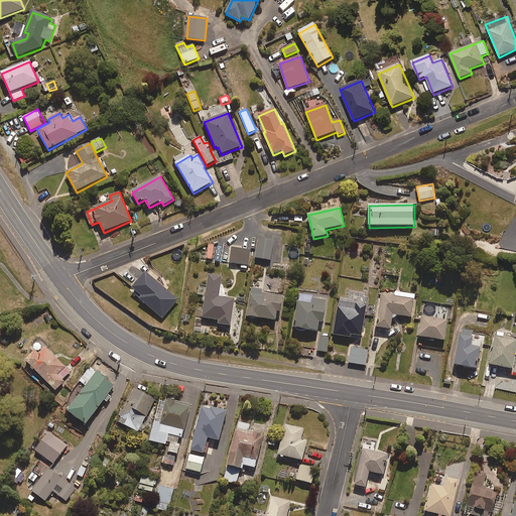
[(271,261),(274,242),(259,240),(257,259),(271,261)]
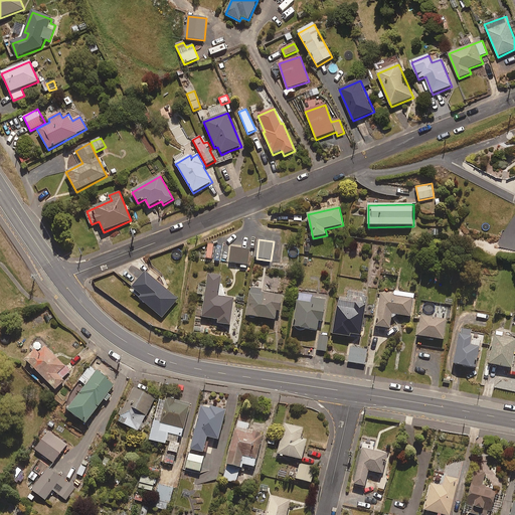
[(250,249),(231,246),(228,263),(241,265),(241,269),(247,270),(250,249)]
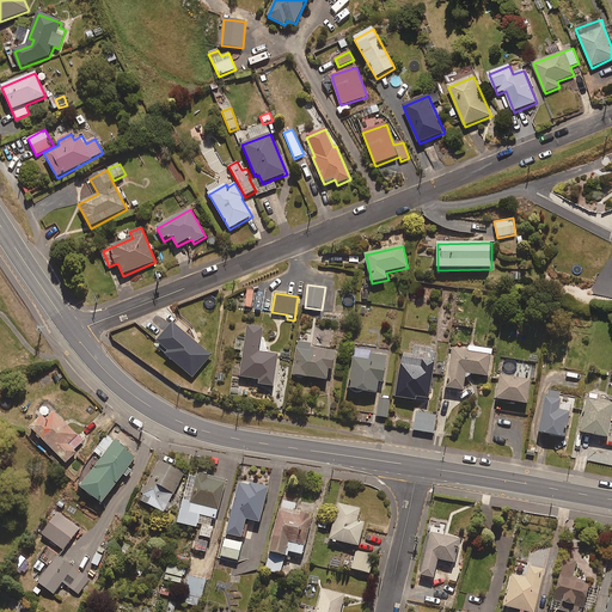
[(194,378),(212,356),(175,325),(155,347),(194,378)]
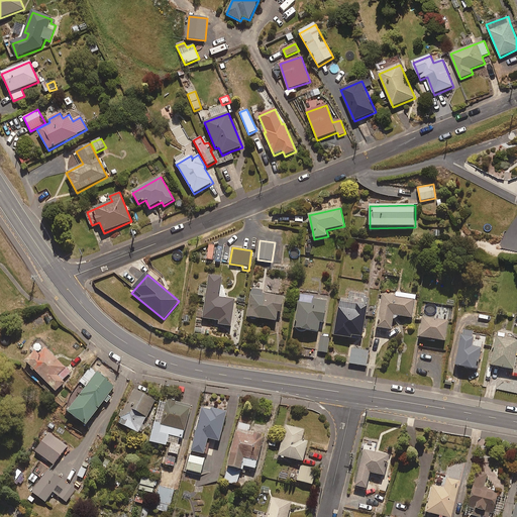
[(220,299),(222,279),(209,277),(204,320),(220,322),(219,326),(232,327),(235,301),(220,299)]
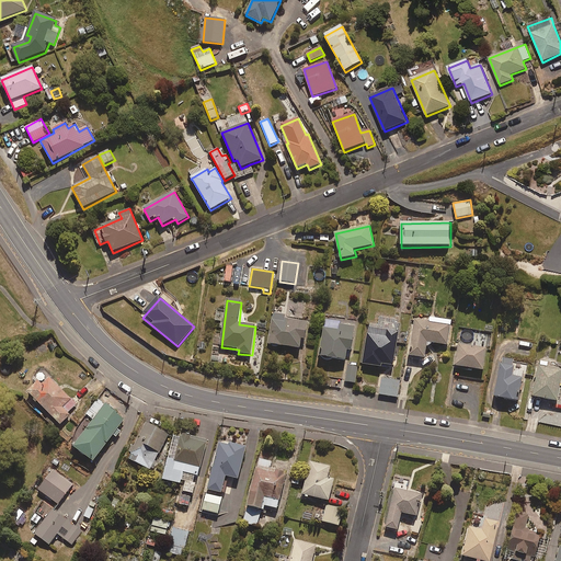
[(285,320),(286,317),(273,315),(270,345),(301,350),(302,340),(306,340),(308,323),(285,320)]
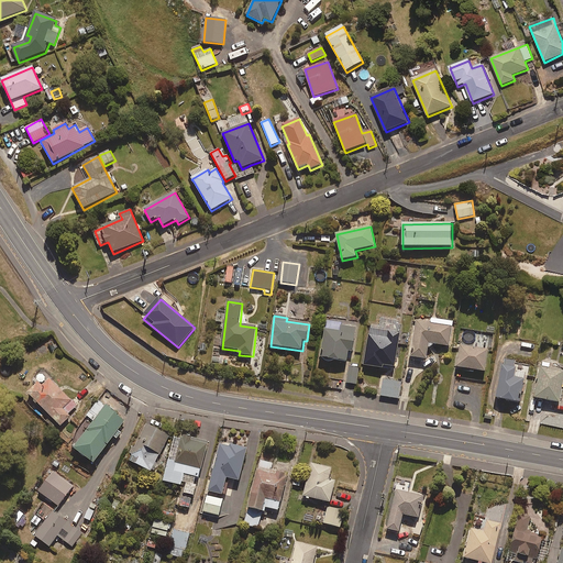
[(364,366),(395,371),(403,321),(382,318),(379,330),(370,329),(364,366)]
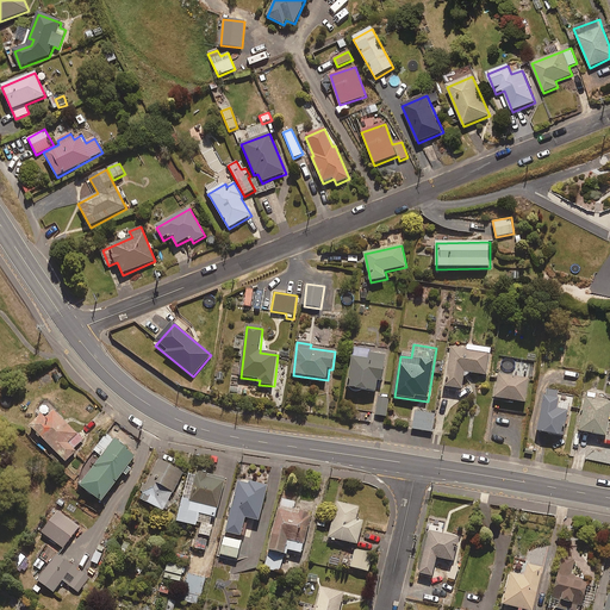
[(487,377),(491,348),(467,346),(467,349),(452,348),(446,388),(464,391),(466,373),(487,377)]
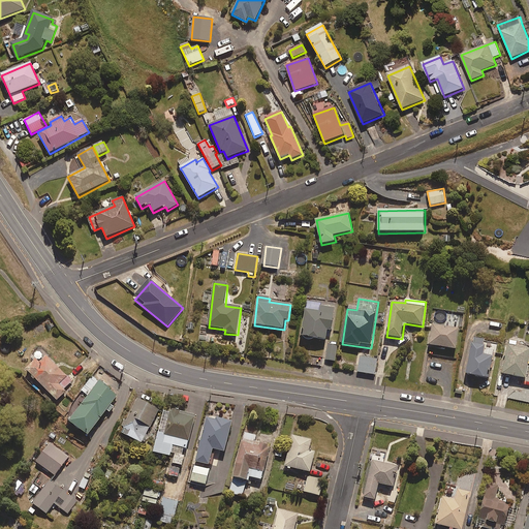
[(335,309),(320,307),(307,305),(302,338),(327,341),(329,332),(333,332),(335,309)]
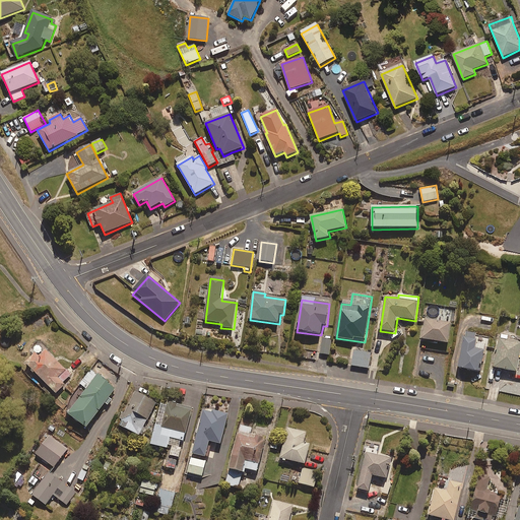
[(449,344),(452,324),(426,320),(423,340),(449,344)]
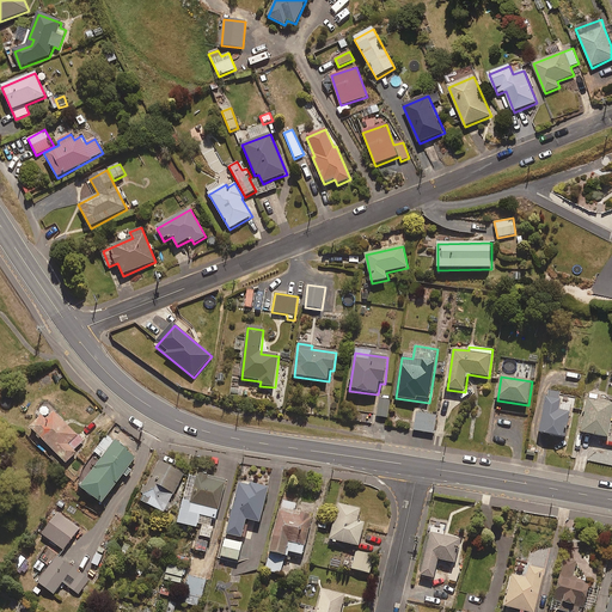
[(560,405),(561,392),(546,391),(540,435),(568,439),(571,407),(560,405)]
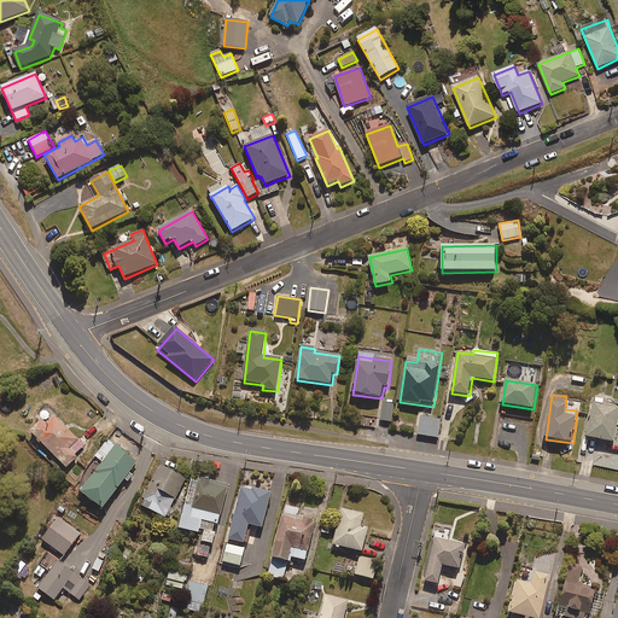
[(617,407),(602,404),(602,401),(595,398),(588,438),(614,443),(617,425),(617,407)]
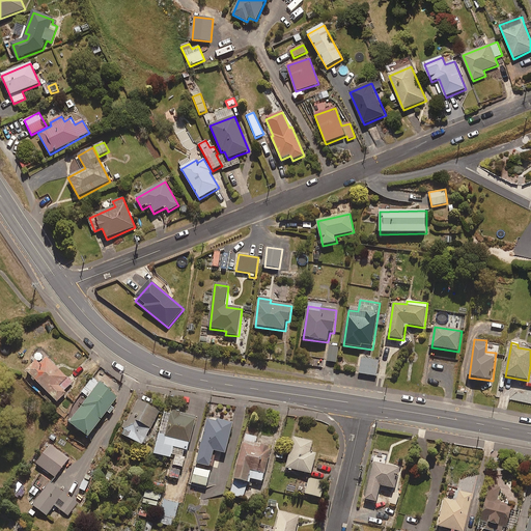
[(328,362),(336,363),(338,347),(329,346),(328,362)]
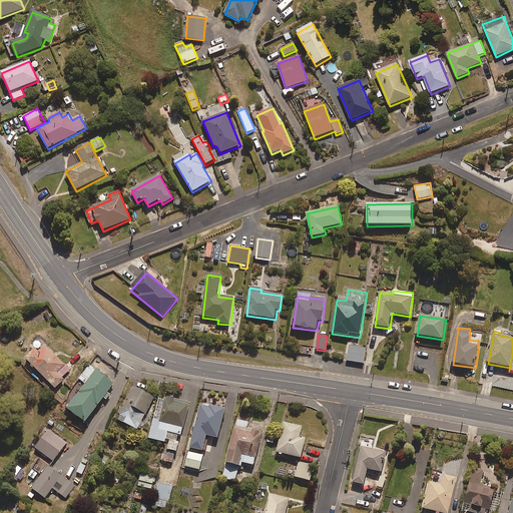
[(70,371),(46,346),(40,352),(36,349),(26,359),(56,389),(65,380),(62,378),(70,371)]
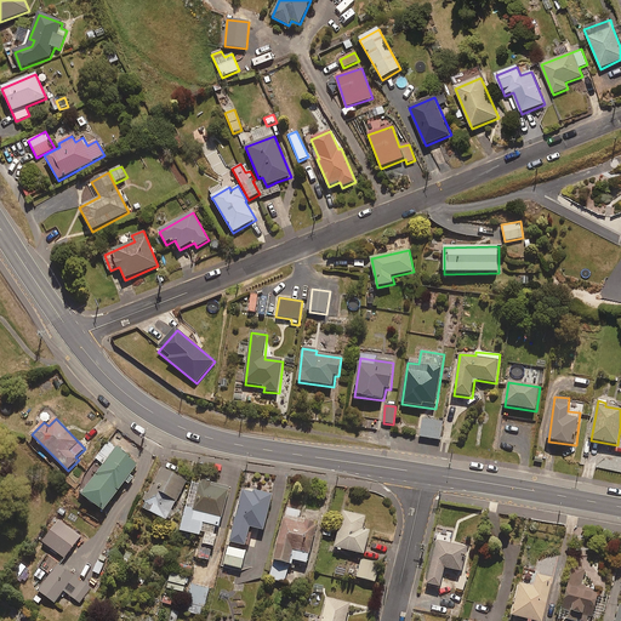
[(440,440),(443,422),(423,419),(420,437),(440,440)]
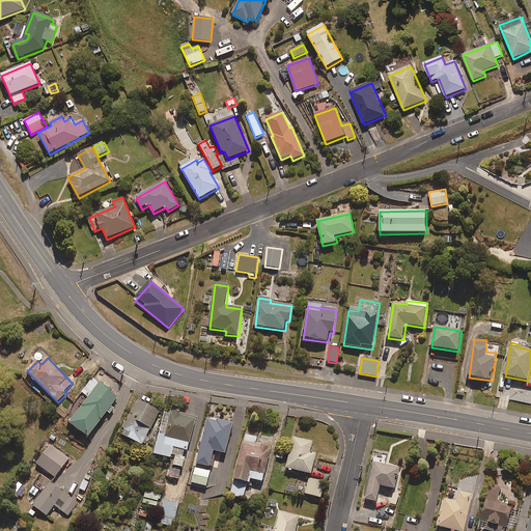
[(112,407),(118,398),(92,379),(81,393),(89,398),(71,423),(89,438),(108,413),(111,415),(115,409),(112,407)]
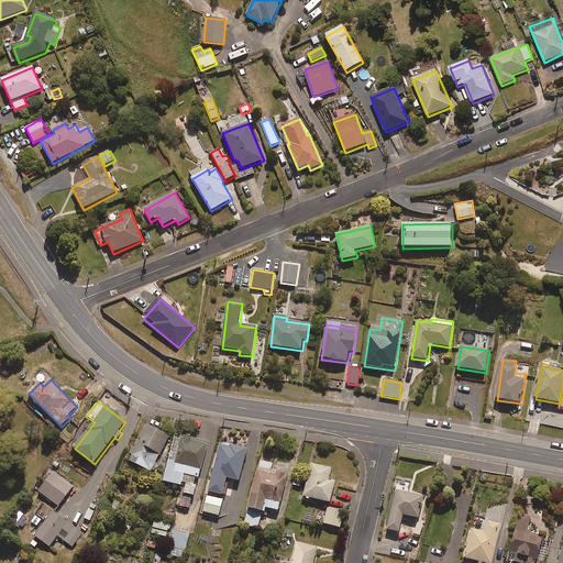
[(151,473),(169,438),(146,426),(128,460),(151,473)]
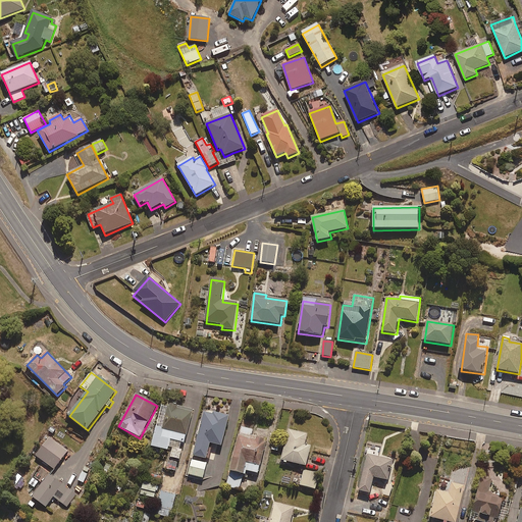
[(184,451),(194,411),(169,404),(165,420),(159,419),(152,447),(168,452),(169,448),(184,451)]
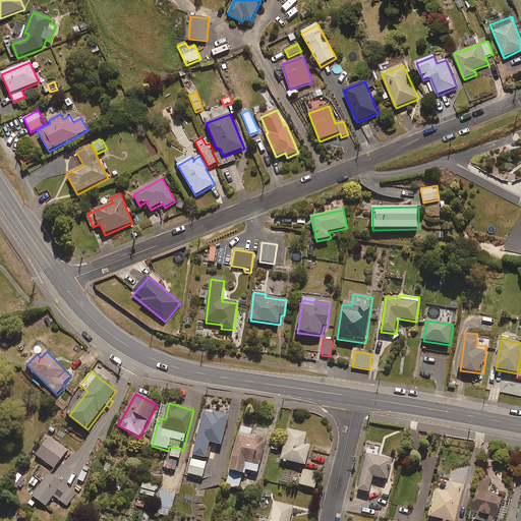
[(222,446),(229,417),(204,411),(193,456),(207,459),(211,444),(222,446)]
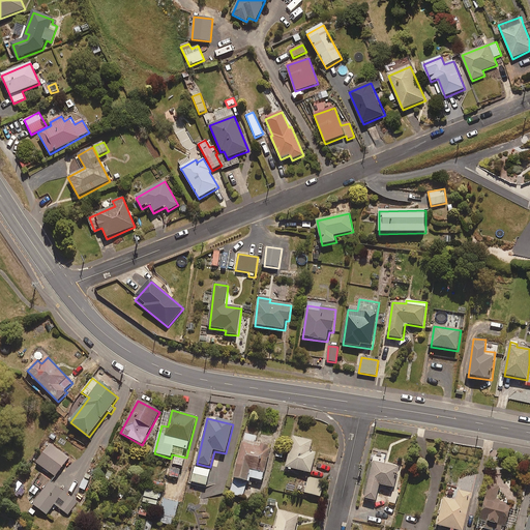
[(271,449),(268,449),(269,446),(256,443),(258,436),(245,433),(234,479),(230,495),(243,498),(247,482),(249,483),(251,479),(264,482),(271,449)]
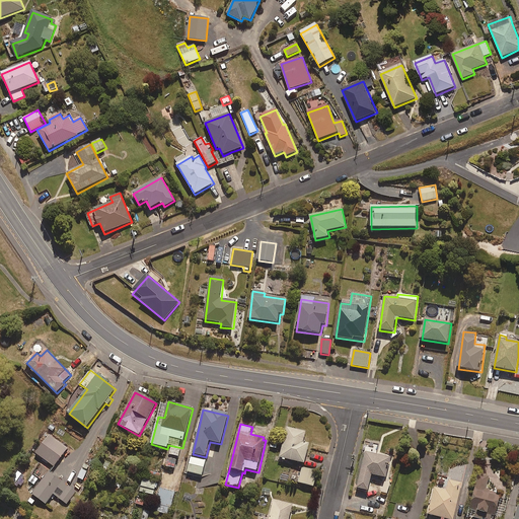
[(303,443),(306,433),(288,428),(280,458),(305,464),(310,445),(303,443)]
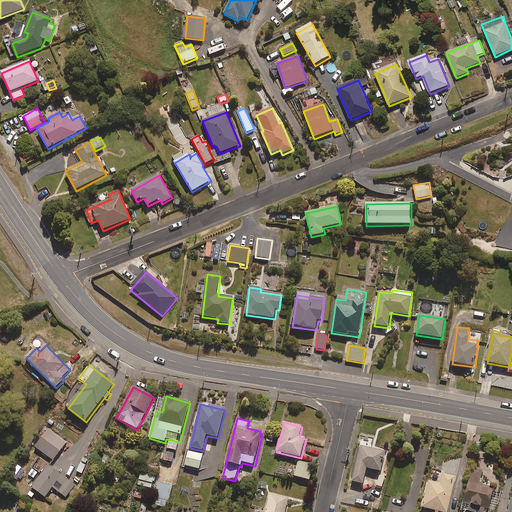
[(53,461),(67,443),(49,430),(35,448),(53,461)]
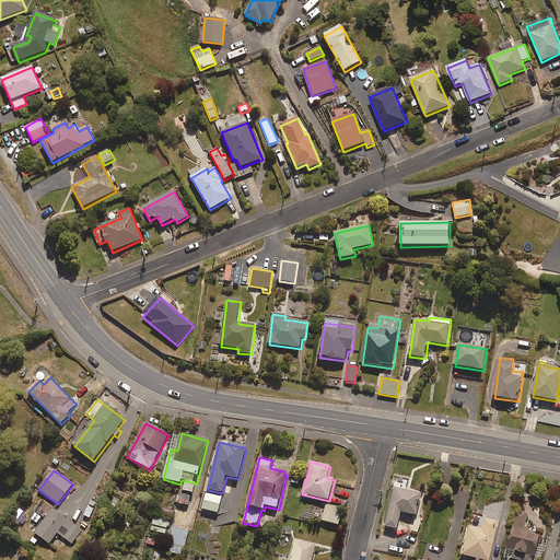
[(299,485),(301,475),(293,473),(291,482),(299,485)]
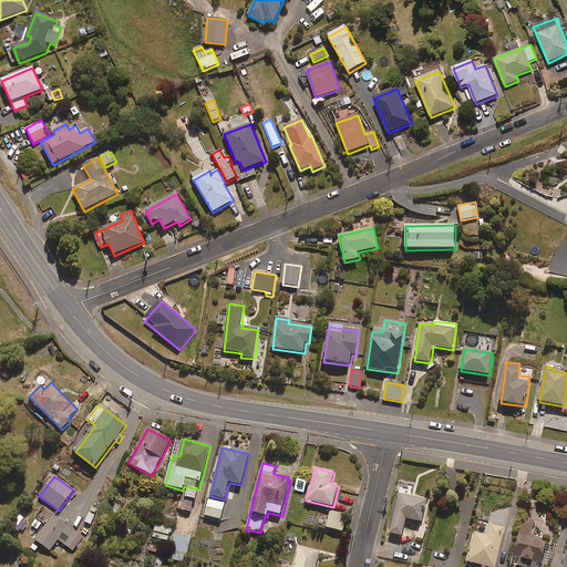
[(423,523),(429,500),(399,493),(390,534),(403,537),(406,519),(423,523)]
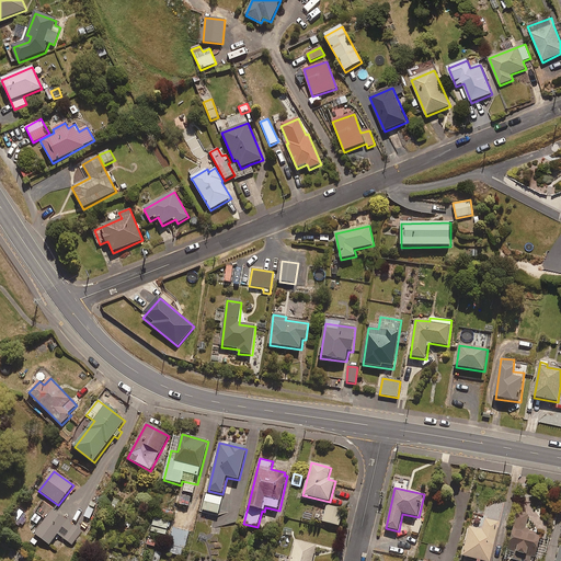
[(219,515),(222,499),(206,494),(203,511),(219,515)]
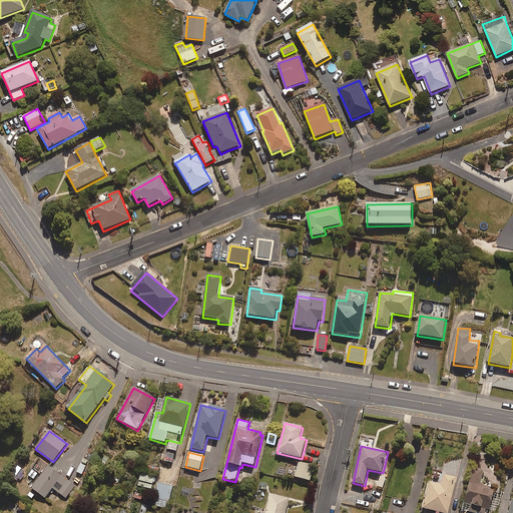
[(173,463),(174,454),(167,453),(165,462),(173,463)]
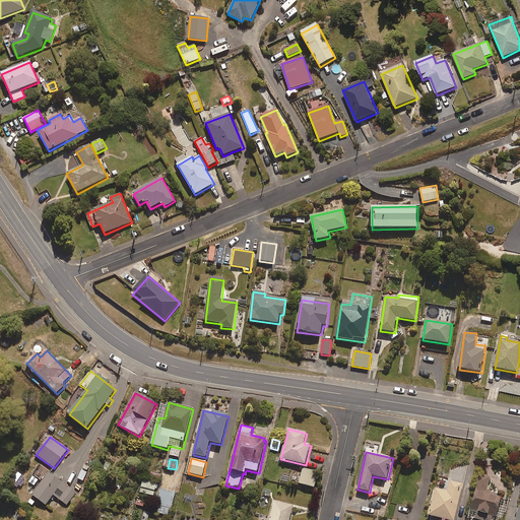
[(108,472),(112,464),(104,461),(100,468),(108,472)]
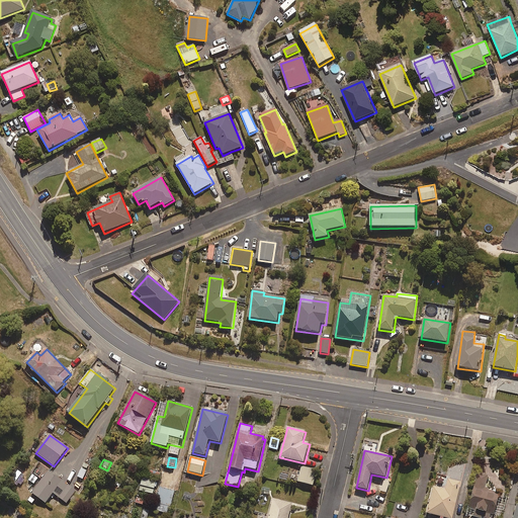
[(83,480),(90,465),(84,462),(77,477),(83,480)]
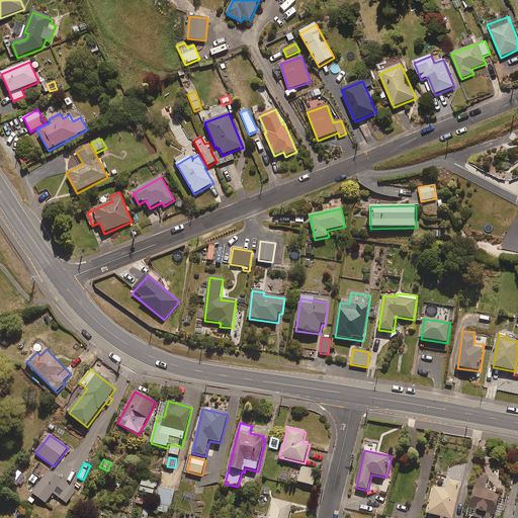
[(314,487),(318,470),(303,466),(298,483),(314,487)]
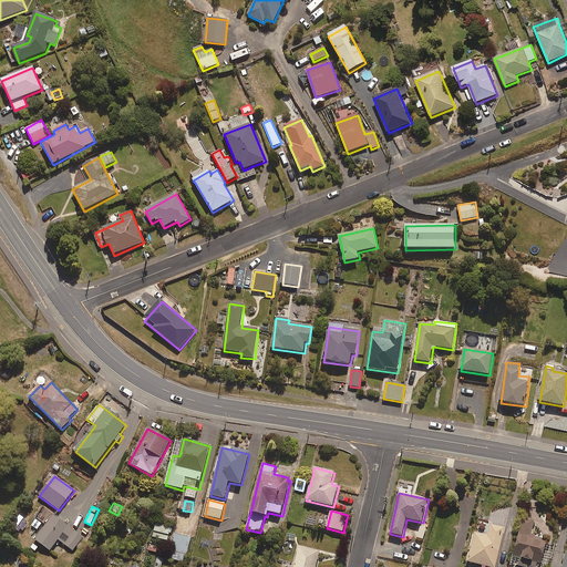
[(73,550),(82,537),(53,516),(35,540),(50,552),(58,540),(73,550)]
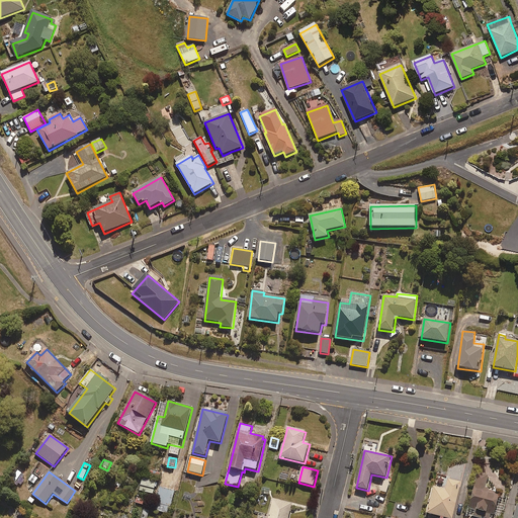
[(477,510),(475,517),(491,517),(492,515),(503,517),(508,494),(487,490),(489,478),(478,475),(470,509),(477,510)]
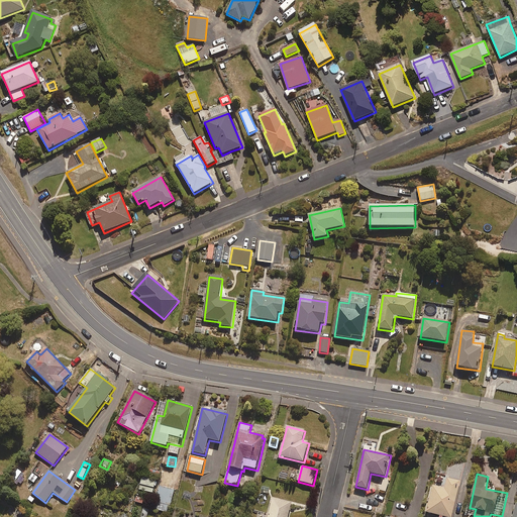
[(385,493),(388,480),(380,478),(377,491),(385,493)]
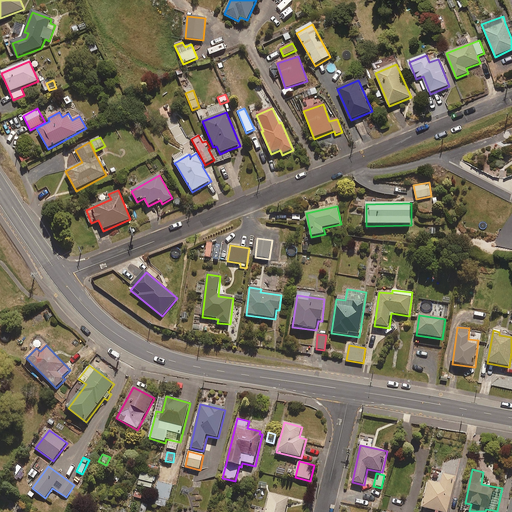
[(152,489),(154,477),(141,474),(138,486),(152,489)]
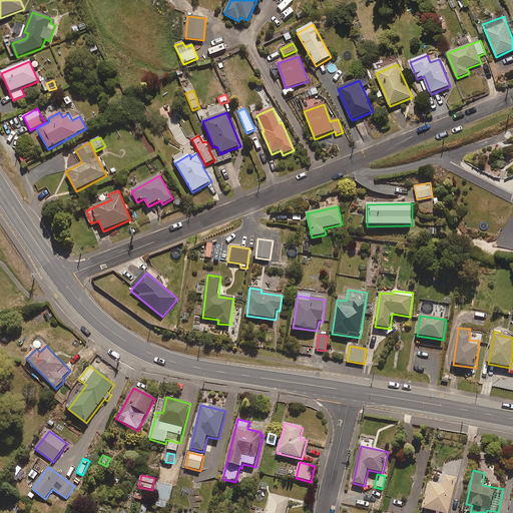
[(440,512),(449,512),(457,478),(444,475),(441,485),(430,482),(424,509),(440,512)]
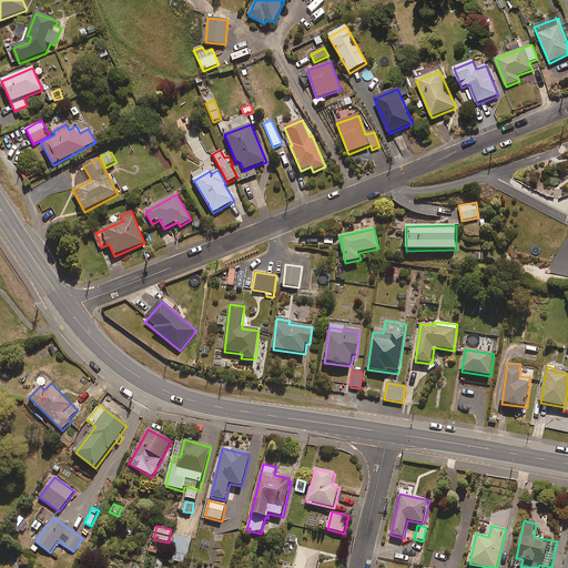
[(185,564),(192,538),(175,535),(170,560),(185,564)]
